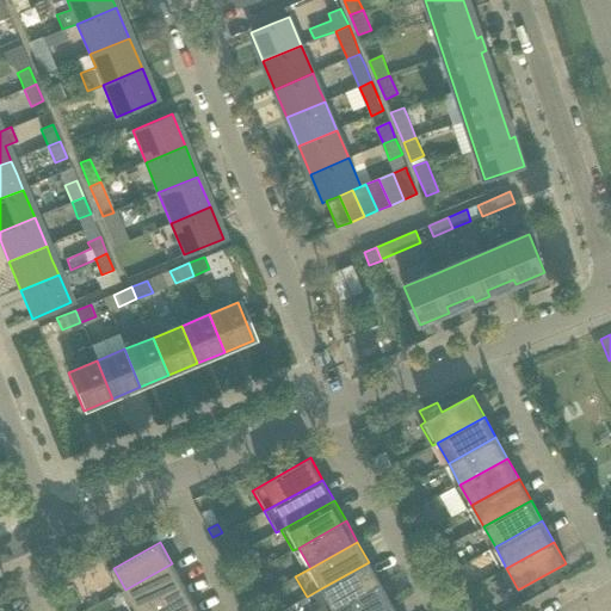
[(450,556),(438,563),(443,574),(456,567),(450,556)]
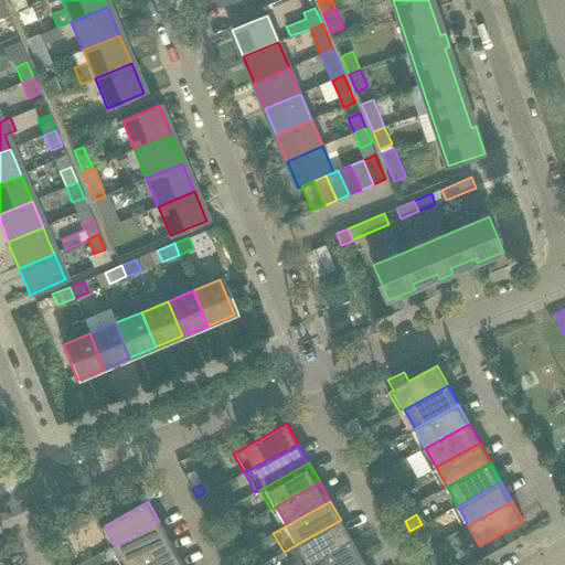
[(292,547),(285,552),(291,564),(306,564),(308,564),(352,540),(341,520),(297,544),(292,547)]
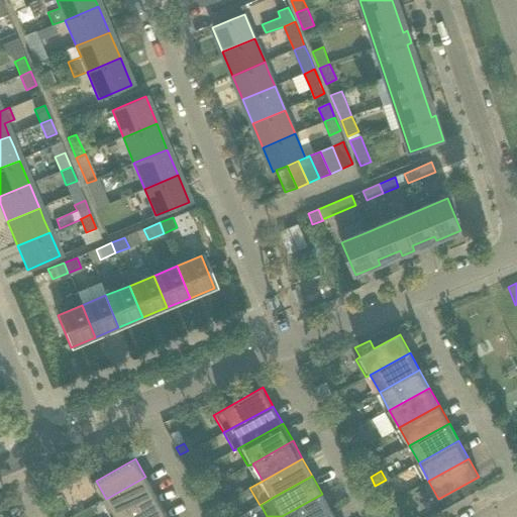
[(115,516),(156,494),(145,477),(106,499),(115,516)]
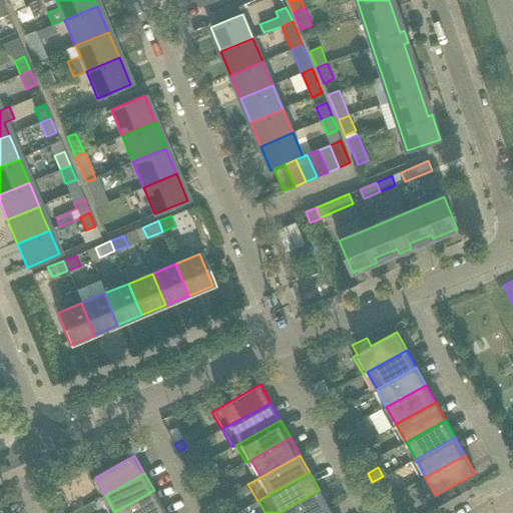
[(114,512),(154,512),(164,508),(154,490),(114,512)]
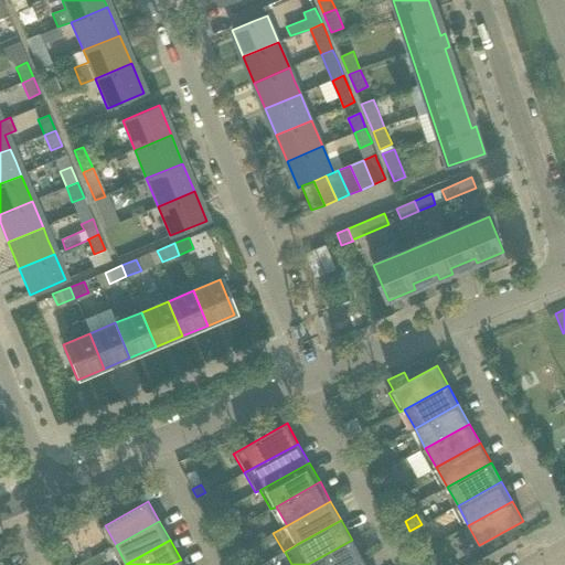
[(308,564),(351,564),(363,558),(352,540),(308,564)]
